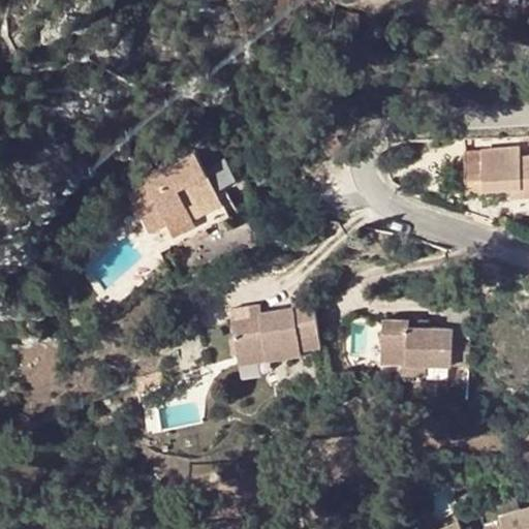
[(323,147),(329,155),(342,147),(337,138),(323,147)]
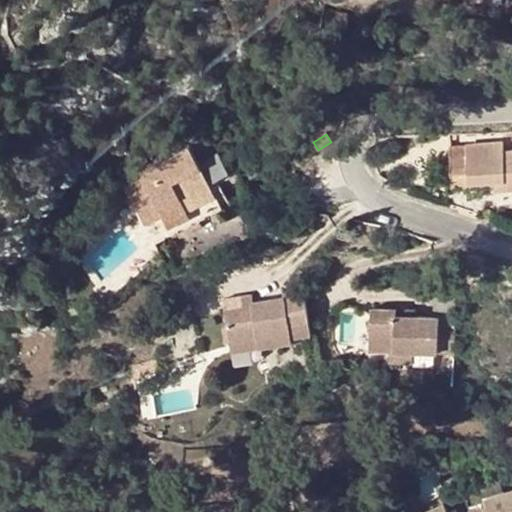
[(511,150),(503,151),(503,142),(450,145),(453,187),(469,186),(469,184),(494,182),(495,190),(508,190),(511,189),(511,150)]
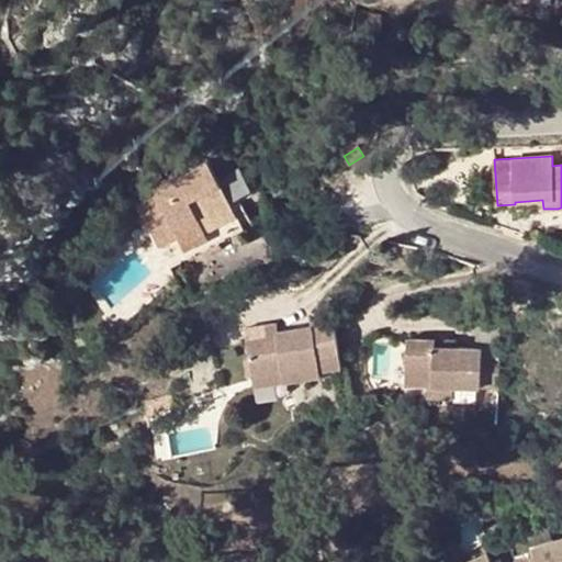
[(136,205),(169,268),(194,255),(218,242),(244,228),(208,161),(153,190),(156,194),(136,205)]
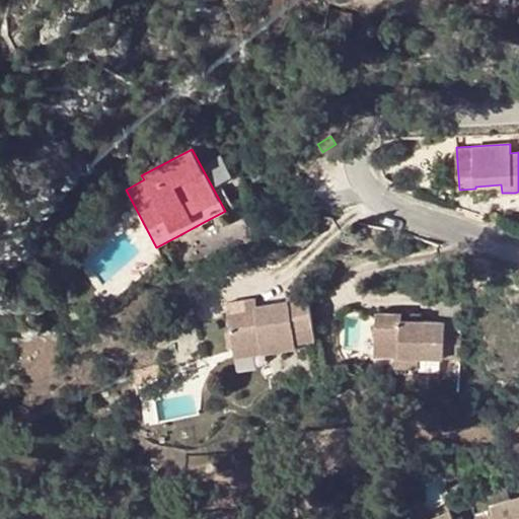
[(493,198),(472,191),(465,212),(485,219),(493,198)]
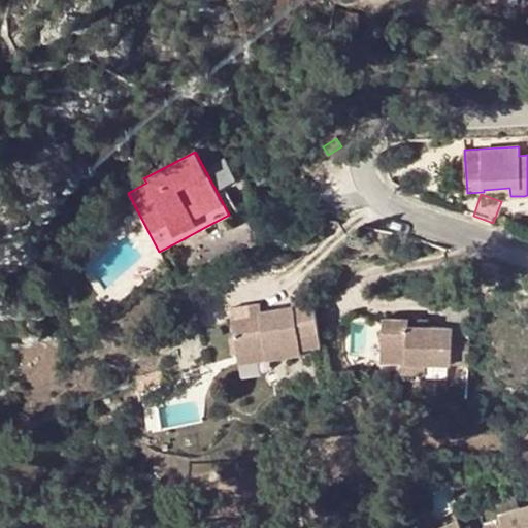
[(208,233),(205,227),(183,239),(187,245),(208,233)]
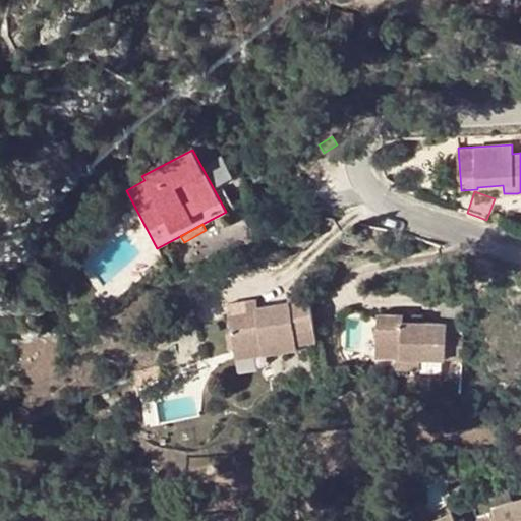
[(289,303),(258,308),(245,310),(228,313),(235,352),(262,347),(263,353),(298,347),(297,343),(317,339),(308,291),(287,295),(289,303)]
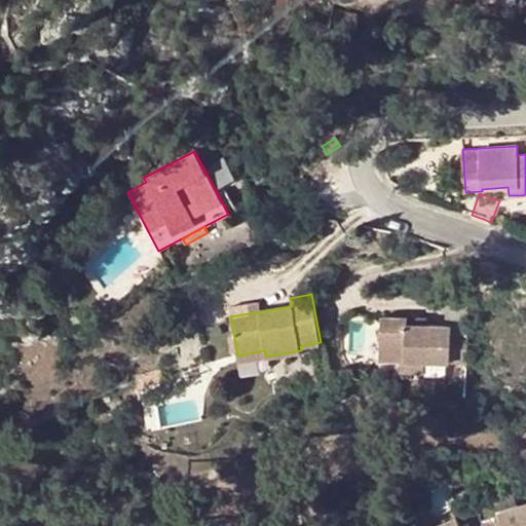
[(259,304),(246,306),(248,313),(261,311),(259,304)]
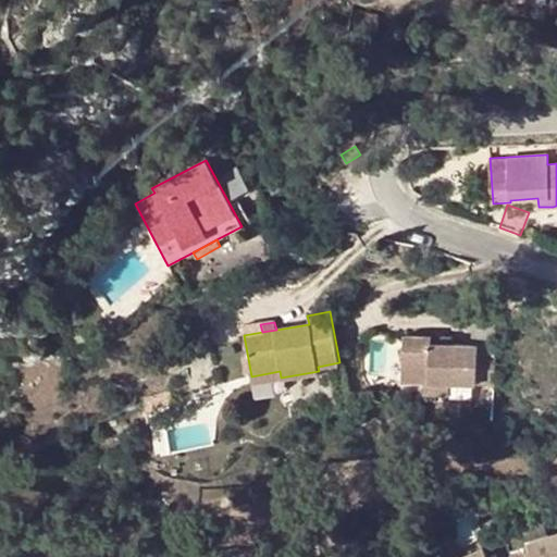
[(478,345),(431,344),(432,337),(404,336),(401,380),(477,382),(478,355),(478,345)]
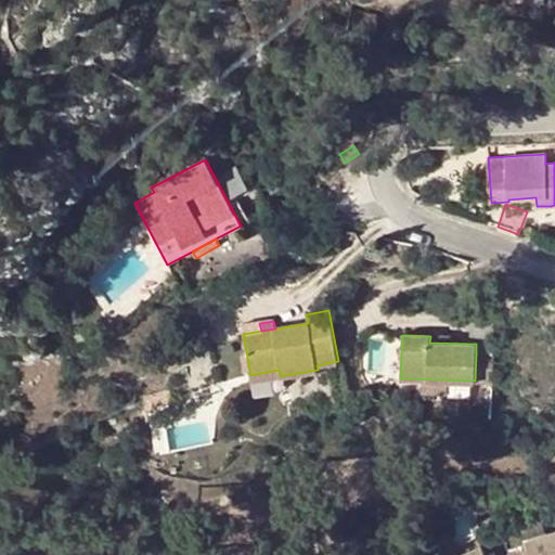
[(493,381),(494,353),(476,353),(475,381),(493,381)]
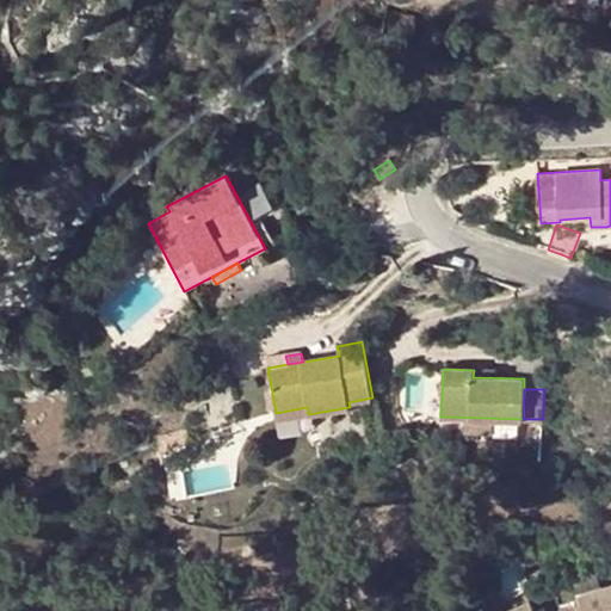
[(307,407),(276,413),(277,420),(308,414),(307,407)]
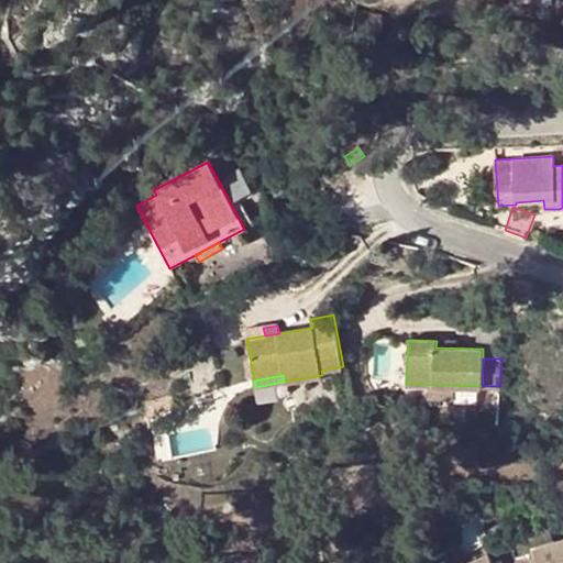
[(454,386),(429,385),(429,397),(454,398),(454,386)]
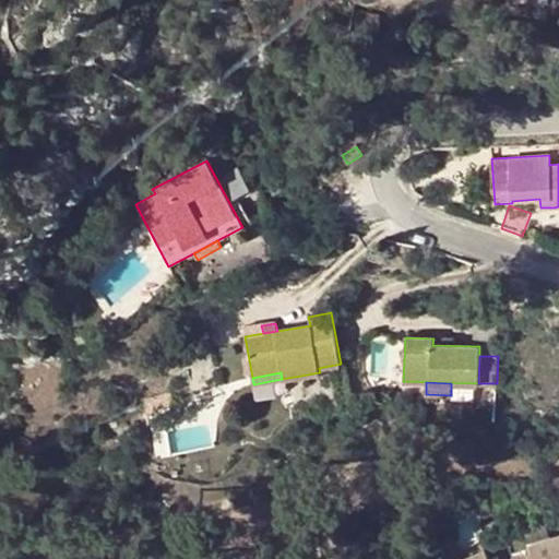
[(550,537),(547,528),(540,525),(524,531),(528,544),(550,537)]
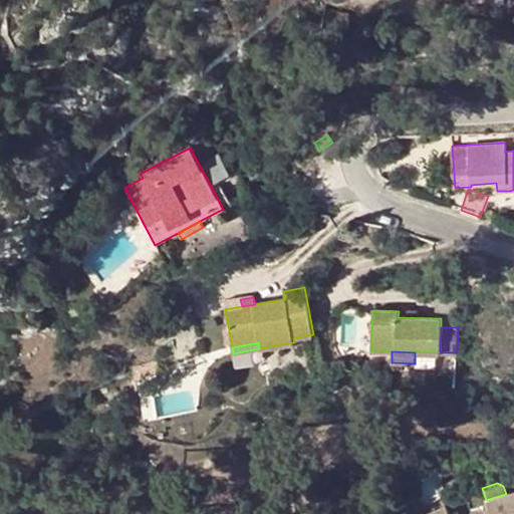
[(513,513),(513,491),(506,494),(486,500),(488,507),(489,513),(513,513)]
